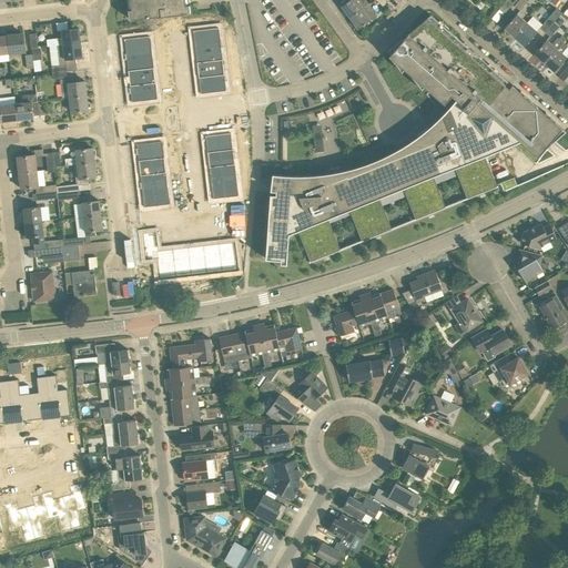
[(130,0),(132,10),(129,10),(130,20),(158,17),(183,13),(188,13),(185,0),(130,0)]
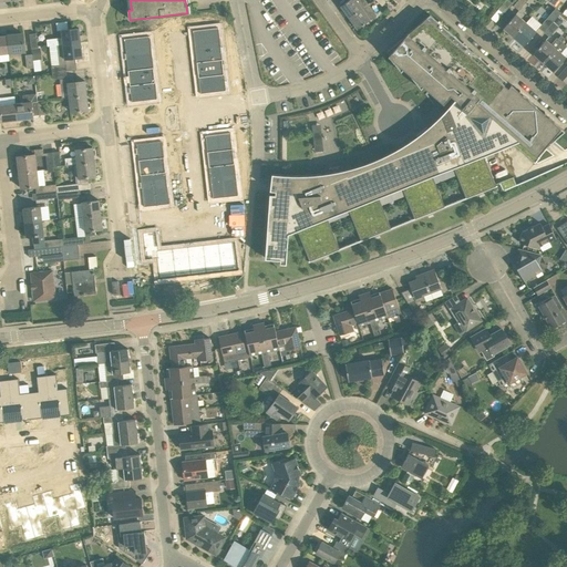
[(349,0),(341,7),(349,18),(369,4),(364,0),(349,0)]
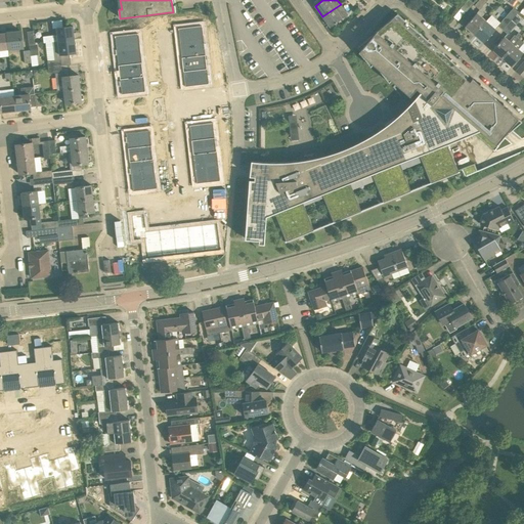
[(474,3),(469,0),(467,0),(461,8),(466,12),(474,3)]
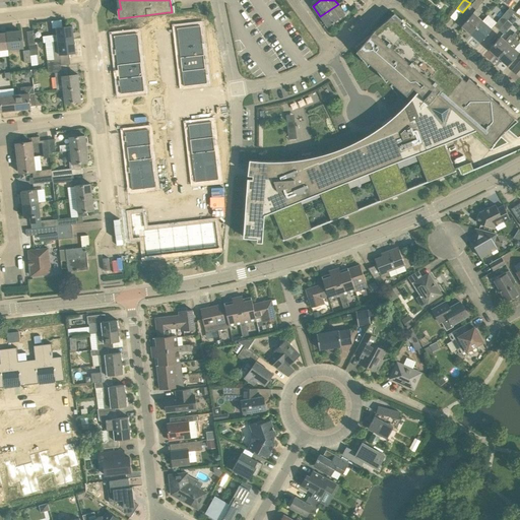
[(483,0),(475,0),(470,5),(475,10),(483,0)]
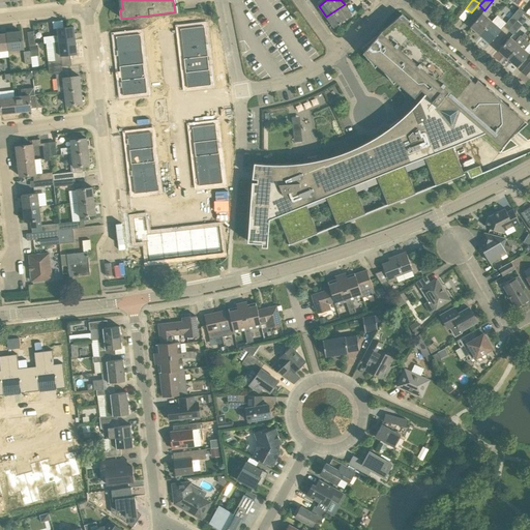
[(352,15),(345,4),(326,17),(334,27),(352,15)]
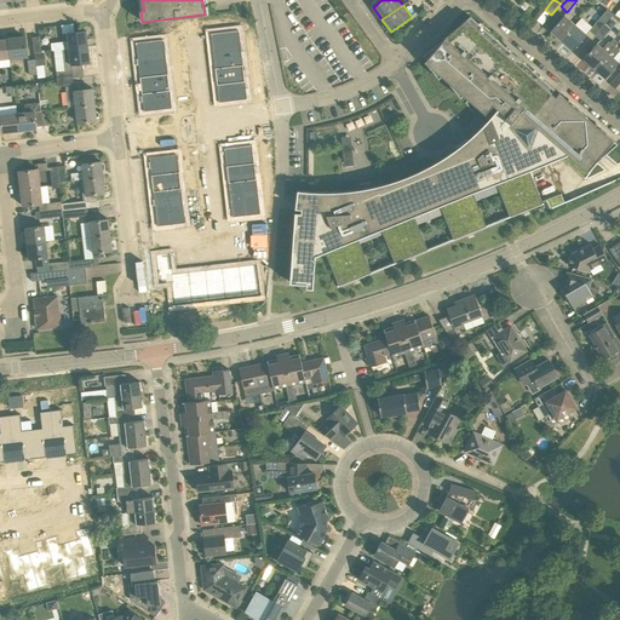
[(614,15),(607,10),(589,30),(595,36),(606,24),(614,15)]
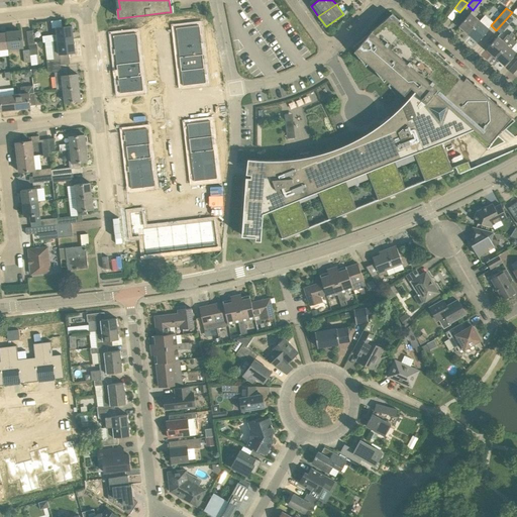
[(345,180),(367,171),(378,199),(377,200),(378,201),(407,189),(407,188),(406,188),(394,161),(414,152),(425,180),(424,181),(424,182),(453,170),(456,169),(458,175),(472,170),(472,169),(469,162),(451,168),(441,141),(467,131),(488,149),(493,143),(491,142),(503,127),(504,129),(512,122),(514,120),(515,120),(467,78),(462,82),(458,79),(462,75),(392,13),(390,16),(372,31),(368,35),(367,35),(352,47),(355,49),(354,52),(355,52),(367,66),(369,63),(374,68),(384,81),(387,79),(392,84),(398,76),(415,91),(420,95),(415,100),(406,111),(394,121),(391,119),(384,125),(386,128),(380,132),(379,130),(371,135),(358,142),(345,148),(332,153),(319,158),(305,161),(293,163),(292,159),(284,160),(280,160),(272,160),(264,160),(261,160),(252,159),(248,159),(246,174),(251,174),(251,177),(246,177),(242,235),(255,236),(255,240),(262,240),(264,213),(271,210),(283,237),(282,238),(282,239),(311,227),(311,226),(310,227),(299,199),(318,191),(329,219),(328,219),(328,220),(357,208),(357,207),(356,208),(345,180)]
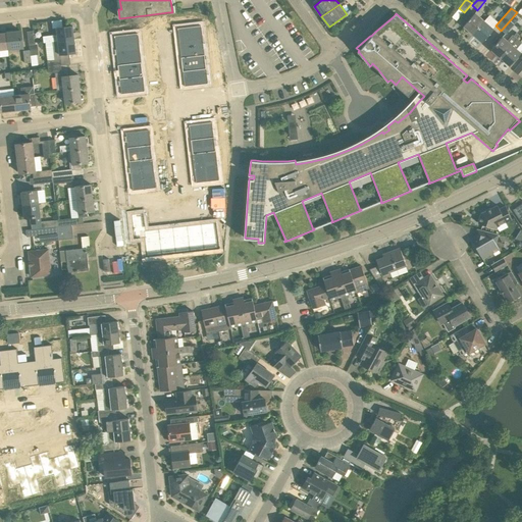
[(484,21),(475,13),(464,27),(473,35),(484,21)]
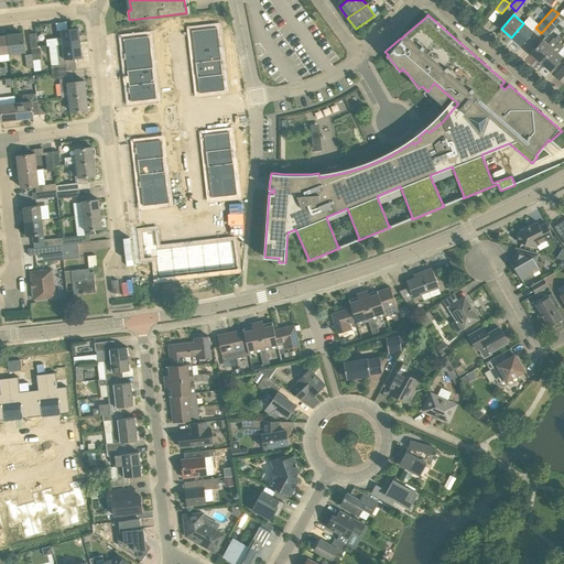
[(561,21),(555,17),(551,22),(555,26),(561,21)]
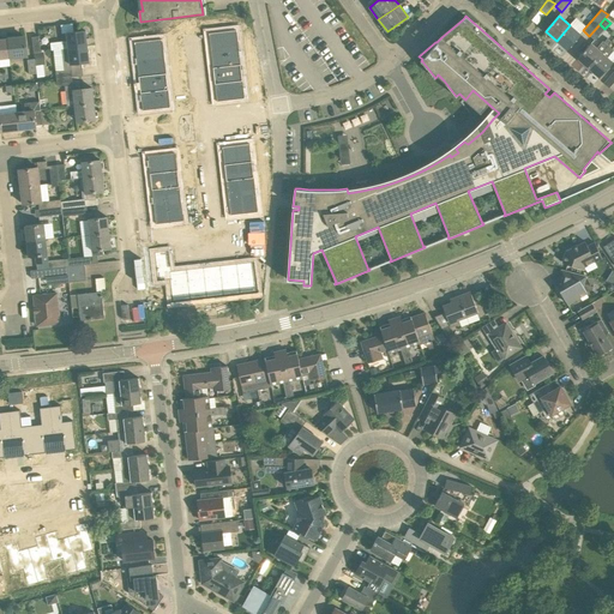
[(595,41),(605,29),(600,24),(589,36),(595,41)]
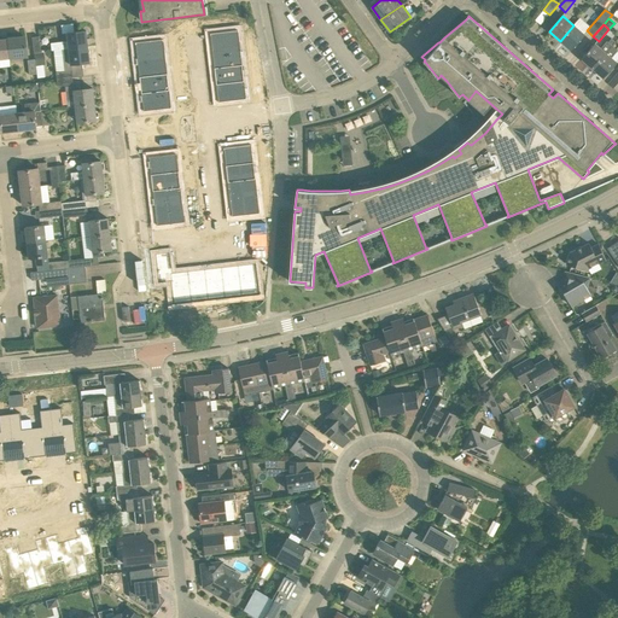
[(584,35),(573,25),(560,41),(571,51),(584,35)]
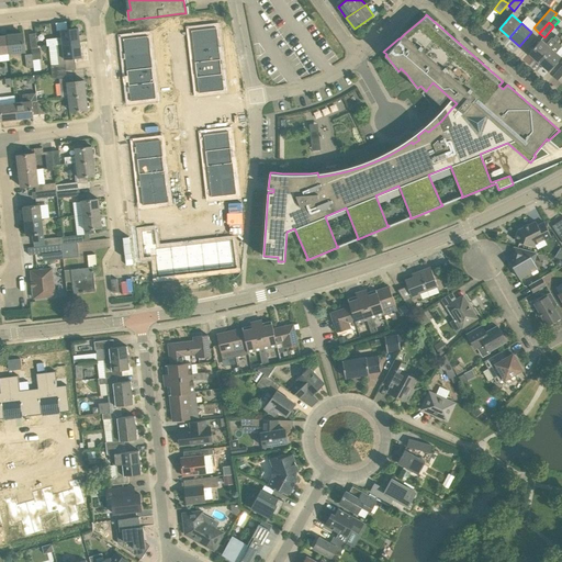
[(218,44),(216,27),(191,31),(193,46),(218,44)]
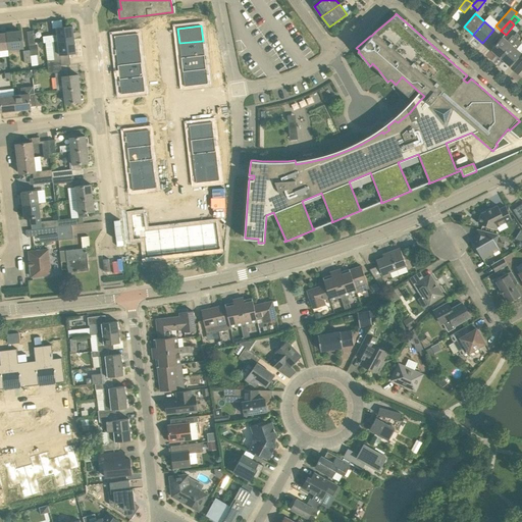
[(73,27),(56,28),(57,35),(43,37),(44,43),(46,43),(52,42),(58,42),(74,40),(73,27)]
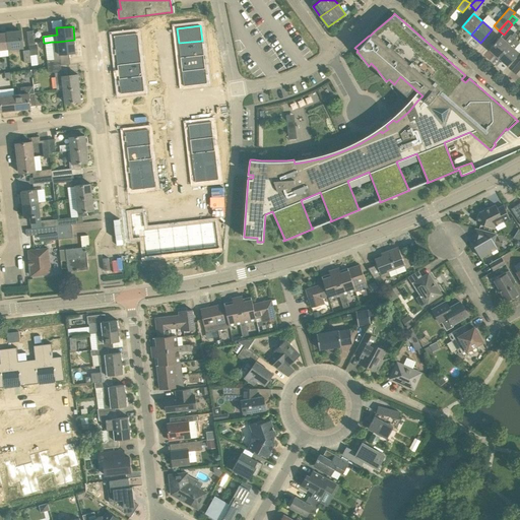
[(21,31),(6,33),(8,49),(23,47),(21,31)]
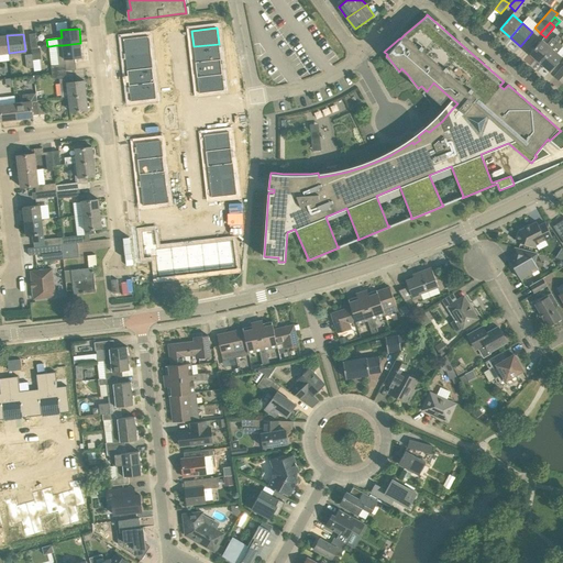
[(0,54),(9,53),(7,35),(0,36),(0,54)]
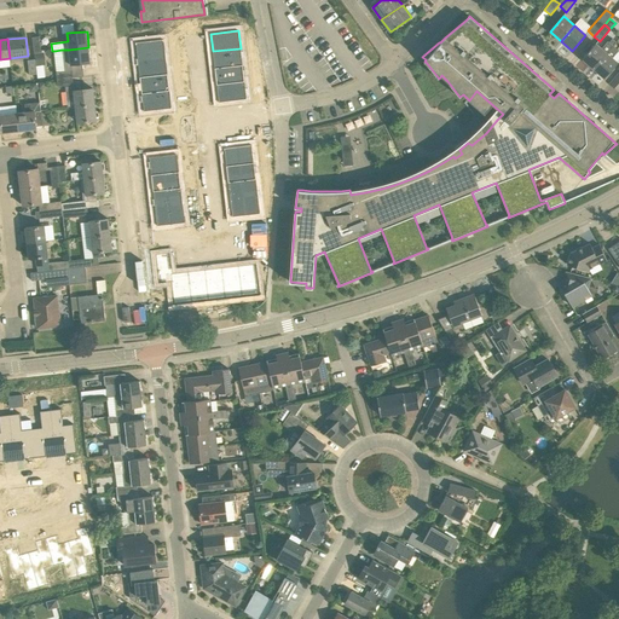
[(607,53),(613,46),(617,42),(612,39),(609,42),(608,41),(602,48),(596,44),(582,59),(594,69),(607,53)]
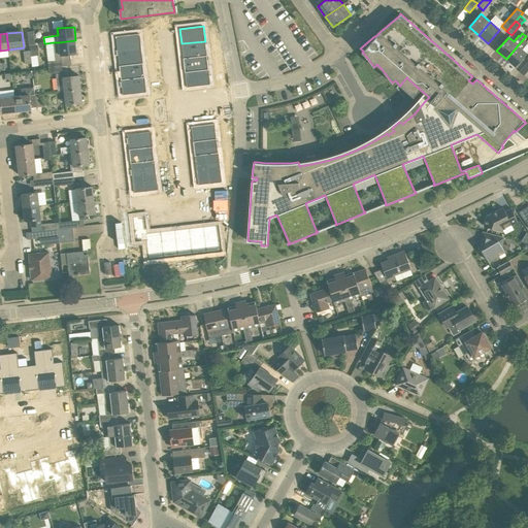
[(141,48),(139,34),(116,36),(118,52),(141,48)]
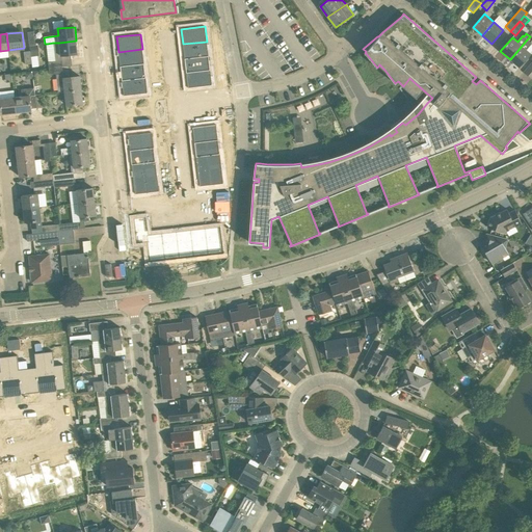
[(527,40),(522,46),(510,59),(520,68),(531,54),(526,50),(531,44),(527,40)]
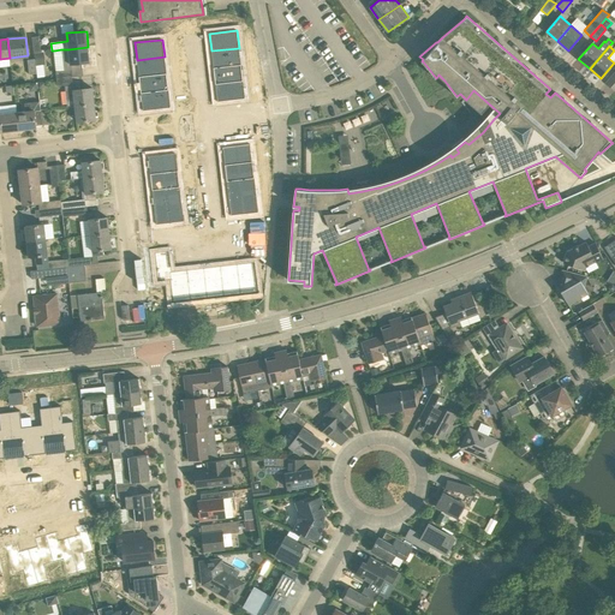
[(69,49),(61,49),(65,71),(57,71),(57,79),(72,77),(83,76),(82,63),(90,61),(88,47),(69,49)]
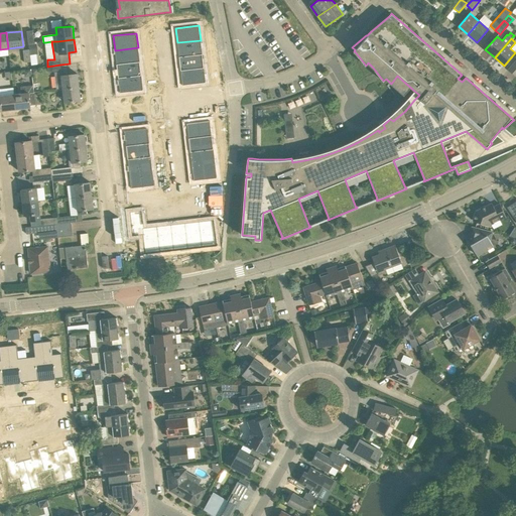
[(201,40),(177,42),(179,56),(203,54),(201,40)]
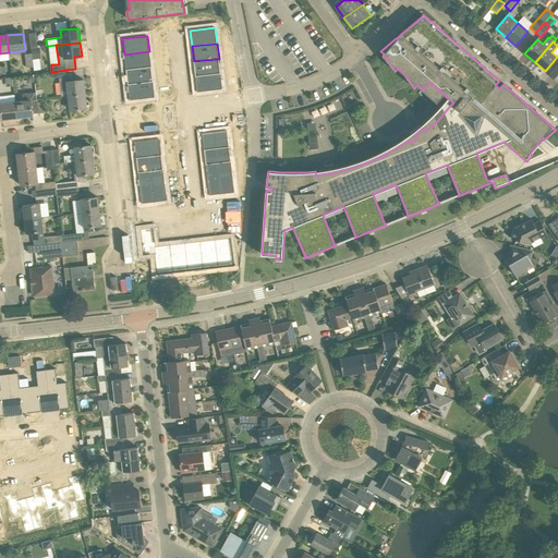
[(32,48),(33,60),(41,59),(40,48),(32,48)]
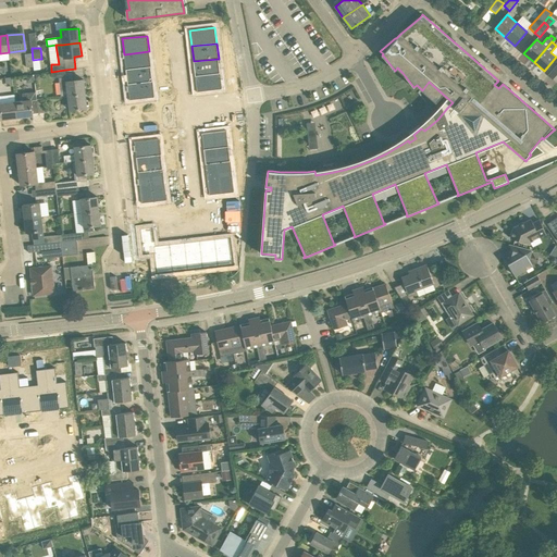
[(151,66),(149,51),(124,54),(126,70),(151,66)]
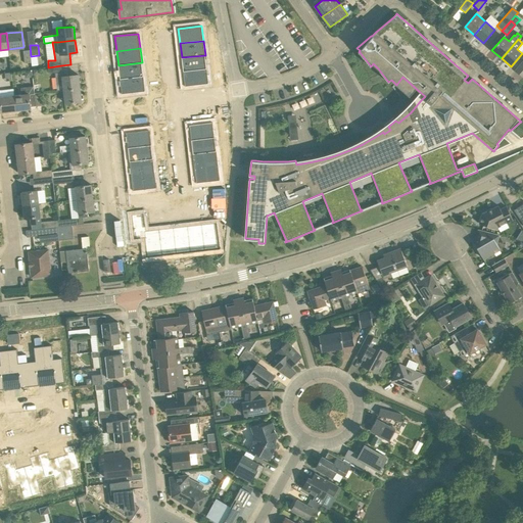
[(182,57),(183,72),(206,69),(205,55),(182,57)]
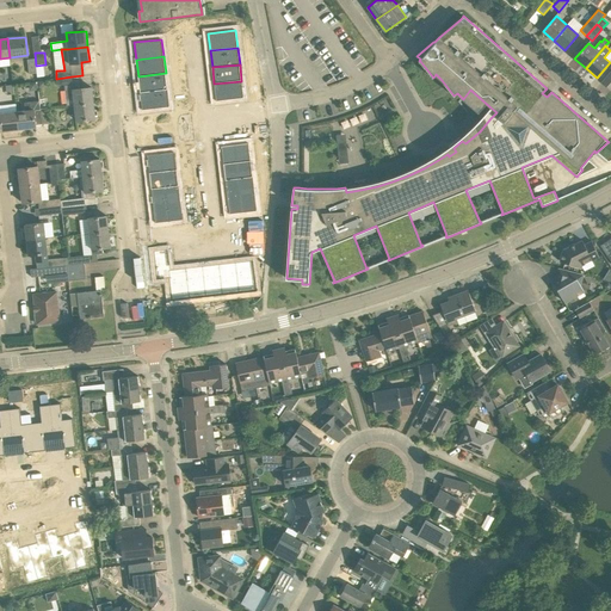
[(167,90),(166,73),(139,76),(140,93),(167,90)]
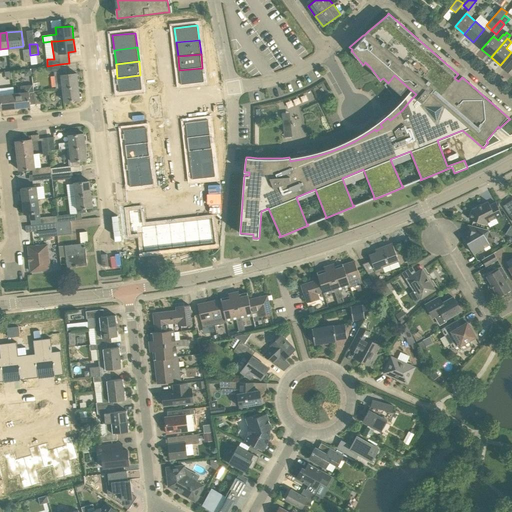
[(77,73),(61,75),(60,64),(47,66),(48,72),(54,71),(56,89),(62,88),(79,86),(77,73)]
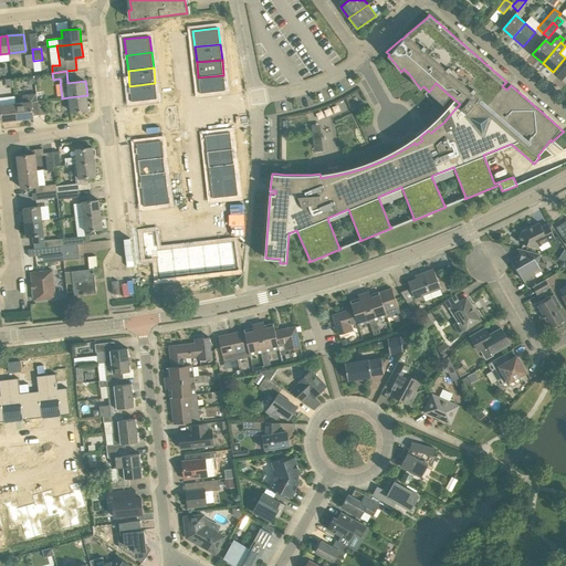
[(226,91),(223,75),(198,77),(200,94),(226,91)]
